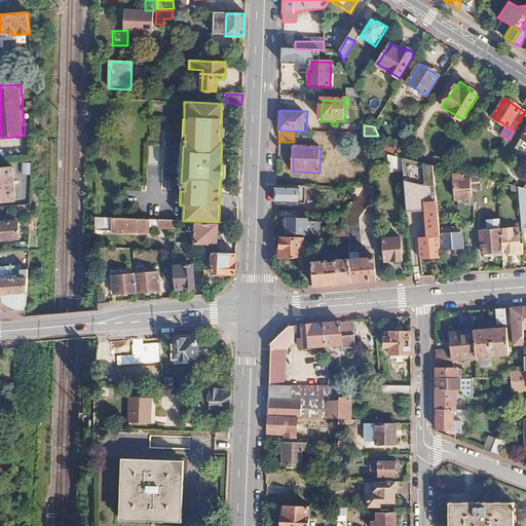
[(395,157),(386,155),(388,174),(403,173),(402,159),(395,157)]
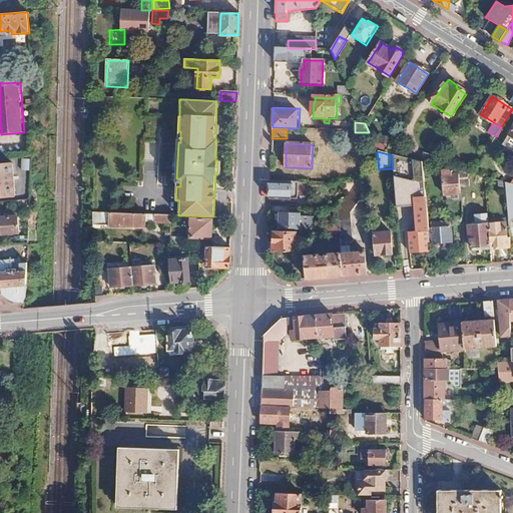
[(438,156),(423,153),(421,162),(433,165),(438,156)]
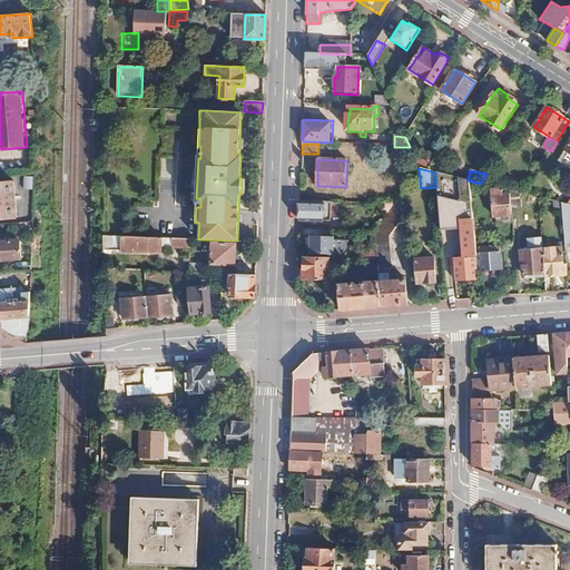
[(23,186),(26,185),(25,223),(33,222),(36,173),(23,174),(23,186)]
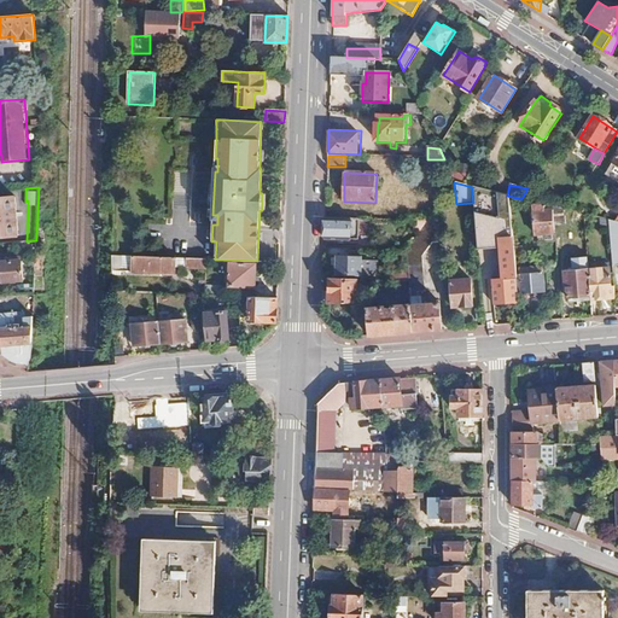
[(472,187),(473,203),(478,249),(500,246),(513,246),(509,197),(472,187)]
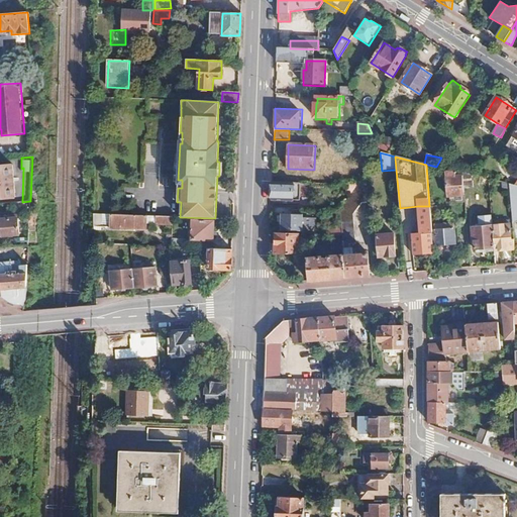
[(445,163),(441,158),(436,167),(442,168),(445,163)]
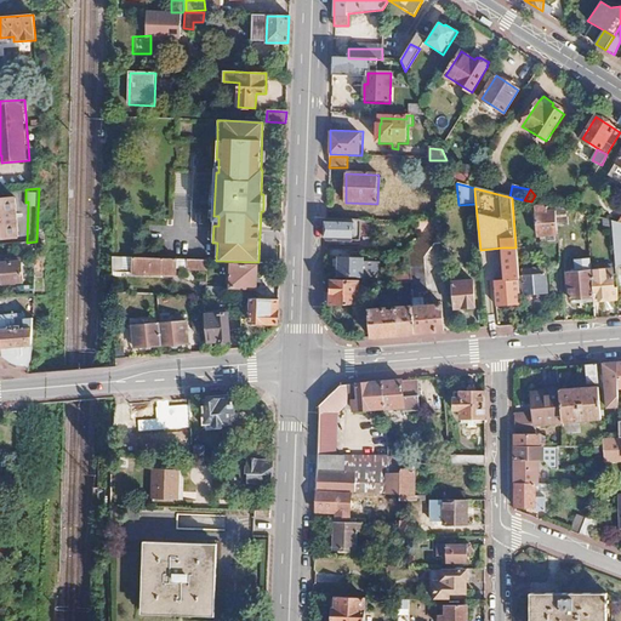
[(16,198),(0,199),(0,238),(18,238),(16,198)]
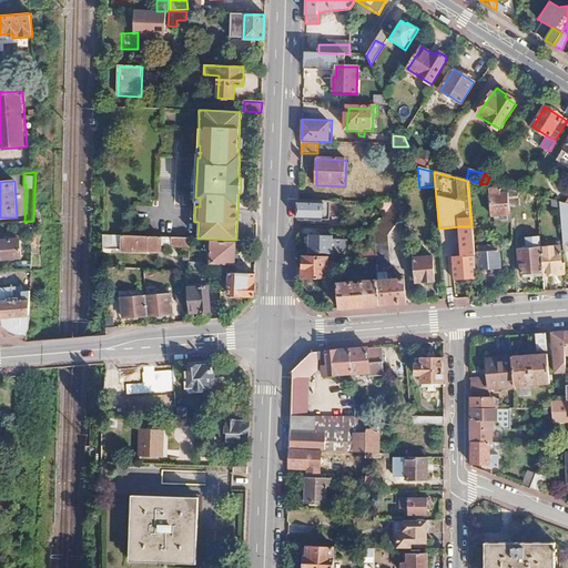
[(392,204),(373,231),(375,252),(375,260),(377,274),(384,274),(384,269),(391,269),(388,235),(397,224),(406,223),(404,188),(392,204)]
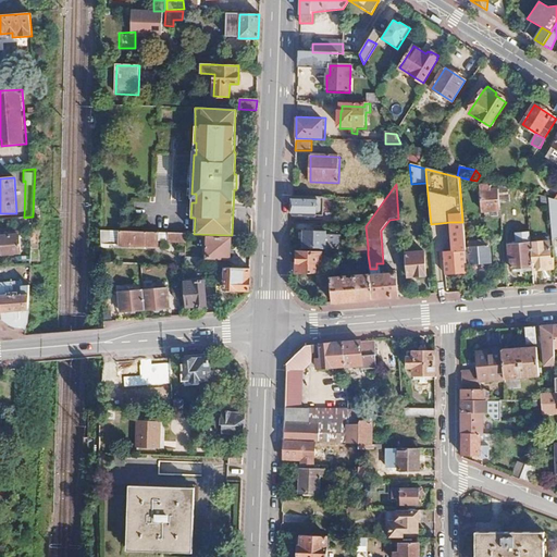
[(490,185),(475,186),(478,214),(492,213),(492,210),(499,210),(499,202),(498,189),(491,190),(490,185)]
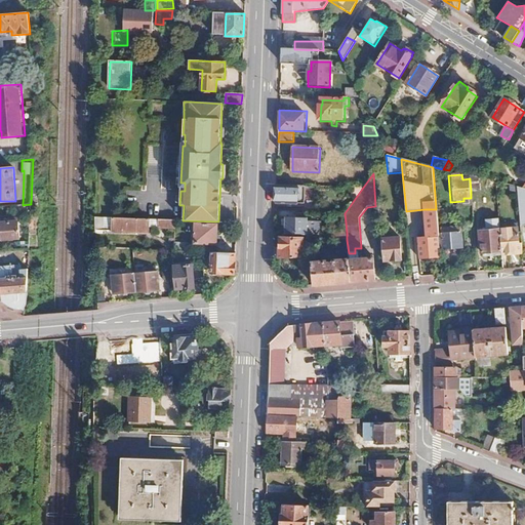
[(470,175),(470,178),(471,191),(480,190),(479,177),(470,175)]
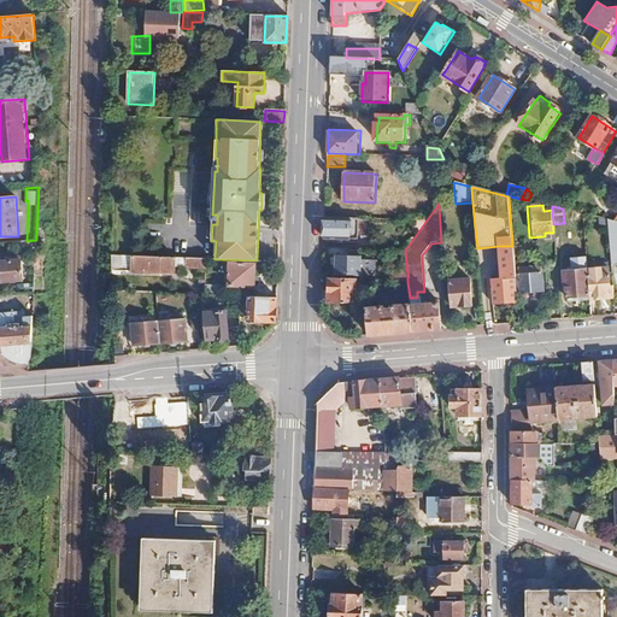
[(351,219),(325,218),(324,241),(350,241),(351,219)]
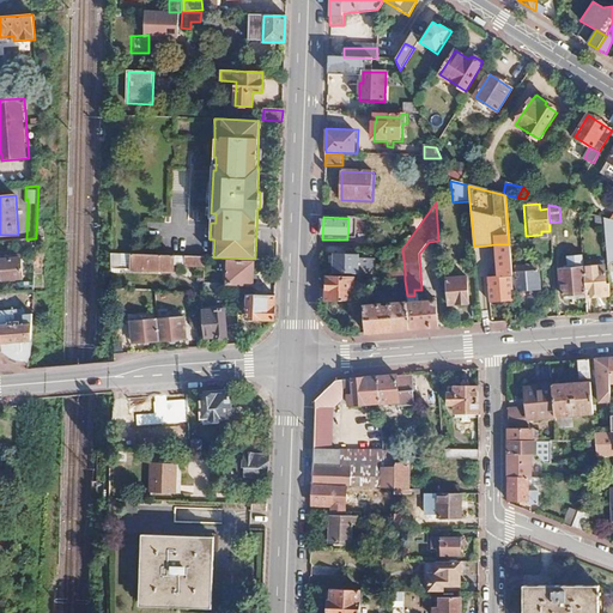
[(509,244),(496,244),(498,277),(487,278),(490,302),(515,301),(510,254),(509,244)]
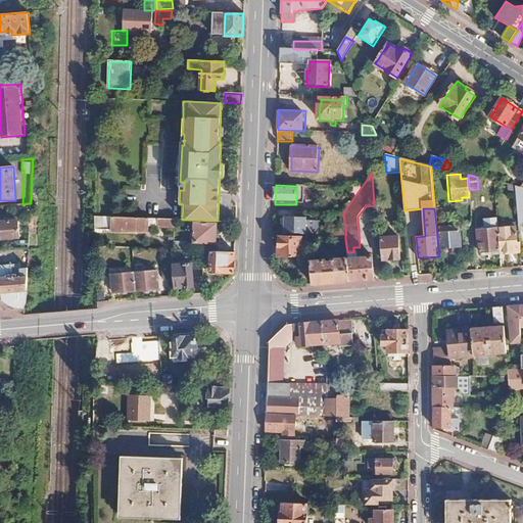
[(306,218),(285,217),(285,234),(306,234),(306,218)]
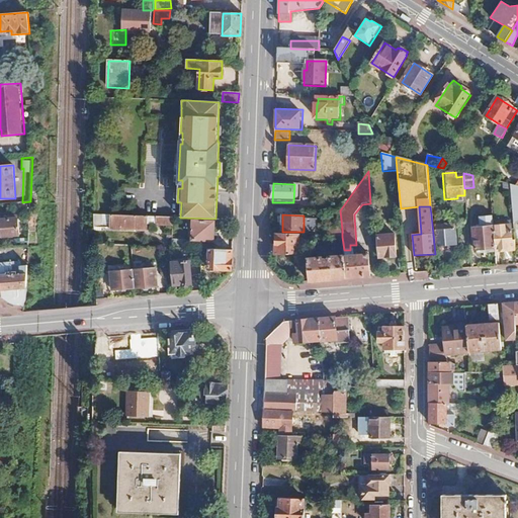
[(173,218),(95,216),(95,229),(147,231),(147,226),(172,227),(173,218)]
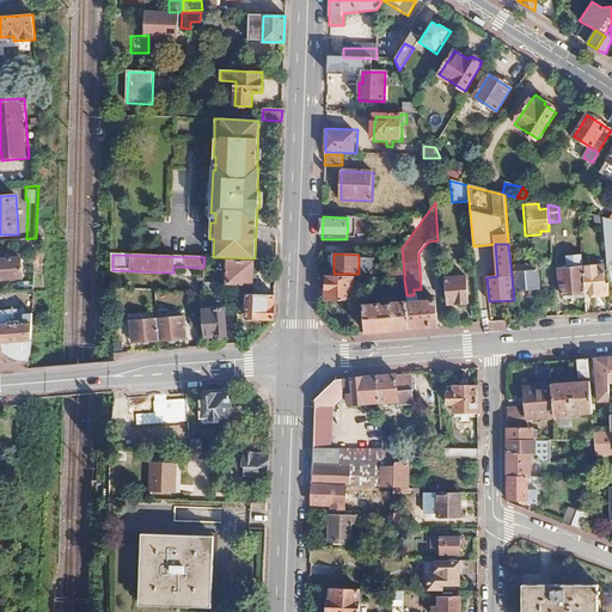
[(23,259),(2,259),(4,280),(23,280),(23,259)]
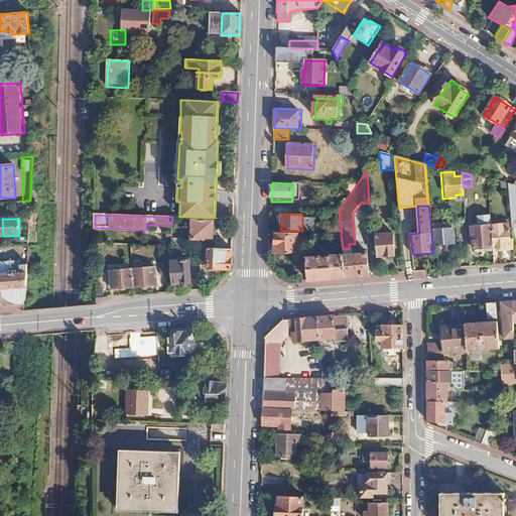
[(214,222),(192,221),(191,239),(213,240),(214,222)]
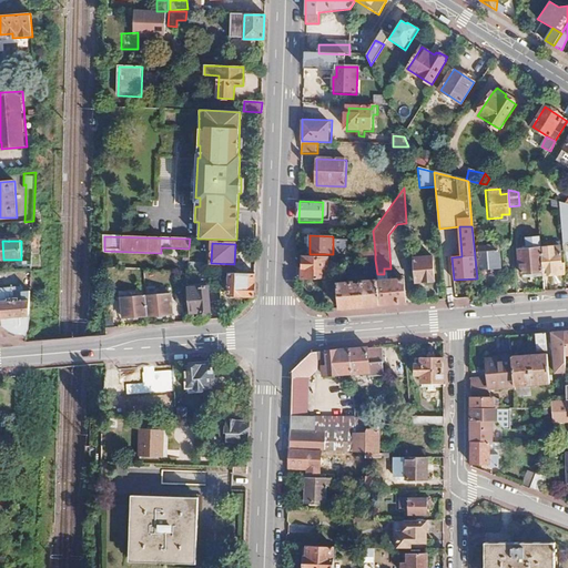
[(498,247),(478,249),(479,270),(500,267),(498,247)]
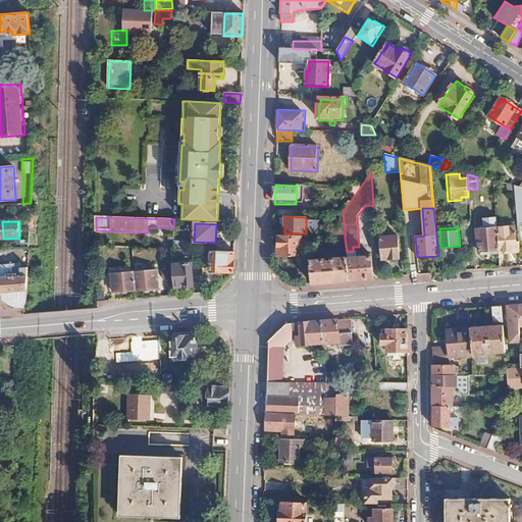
[(515,227),(497,228),(499,250),(500,254),(520,253),(519,242),(516,243),(515,227)]
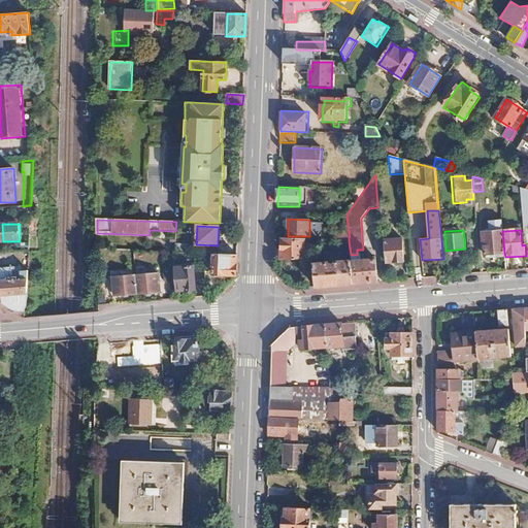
[(502,231),(483,232),(485,254),(504,253),(502,231)]
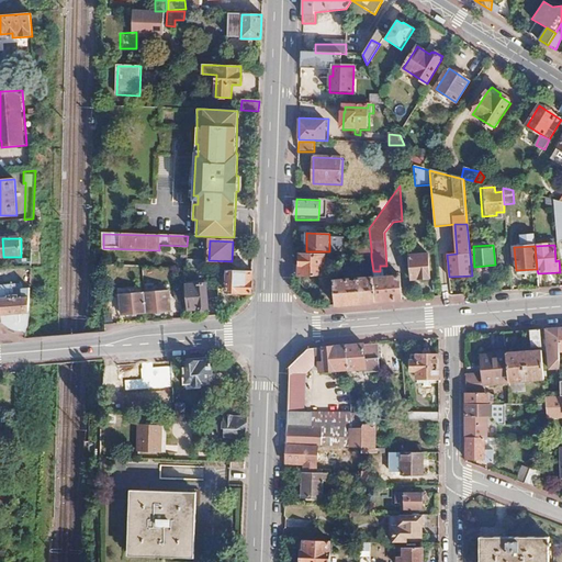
[(371,249),(349,249),(349,259),(371,257),(371,249)]
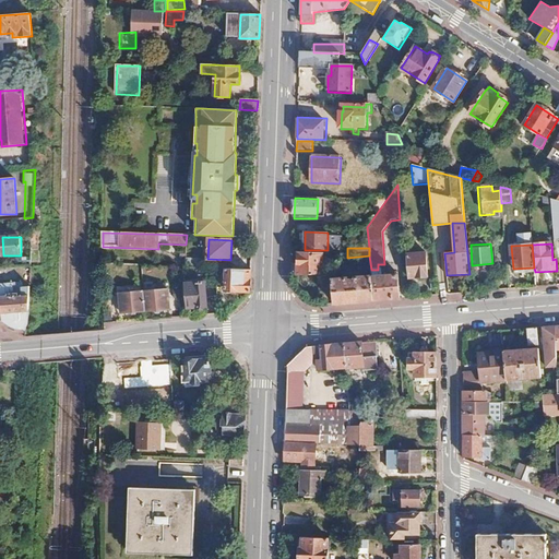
[(427,253),(408,254),(411,274),(418,274),(419,277),(428,276),(427,253)]
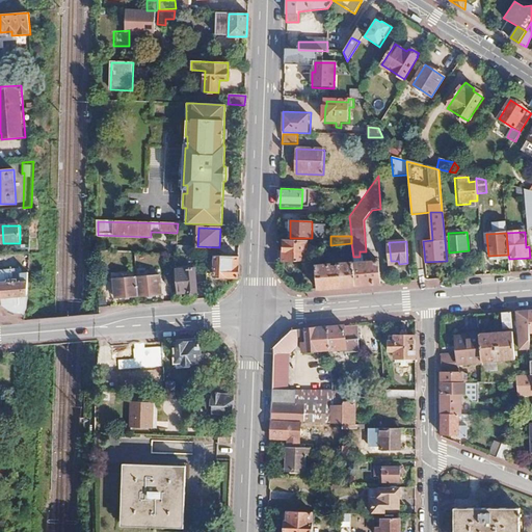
[(308,242),(285,242),(285,263),(308,262),(308,242)]
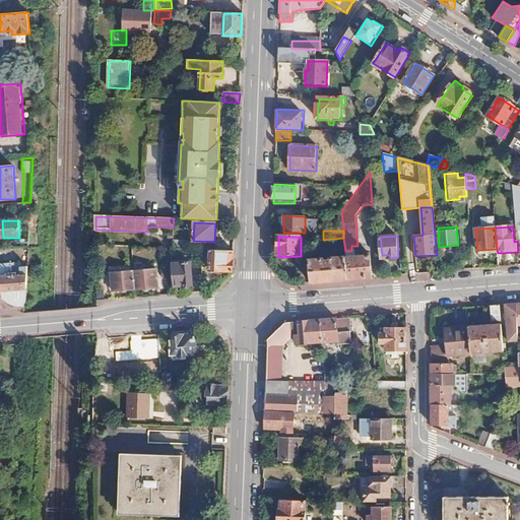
[(187,242),(173,241),(172,249),(185,249),(187,249),(187,242)]
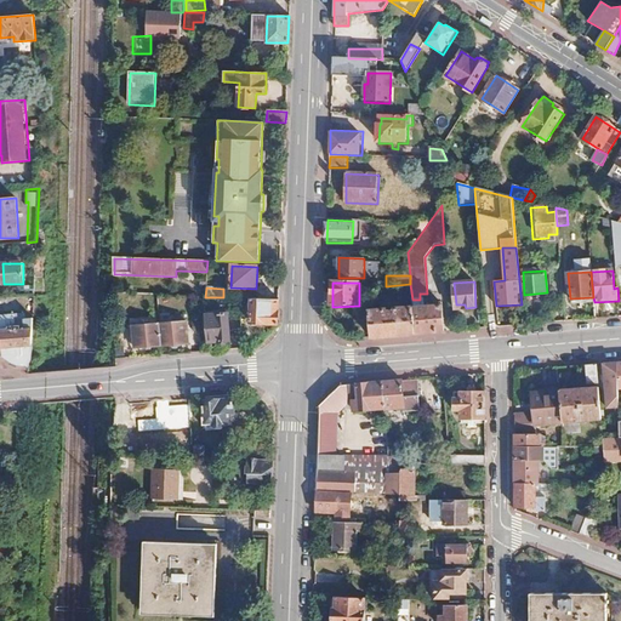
[(388,297),(382,291),(370,303),(375,308),(380,303),(382,305),(388,297)]
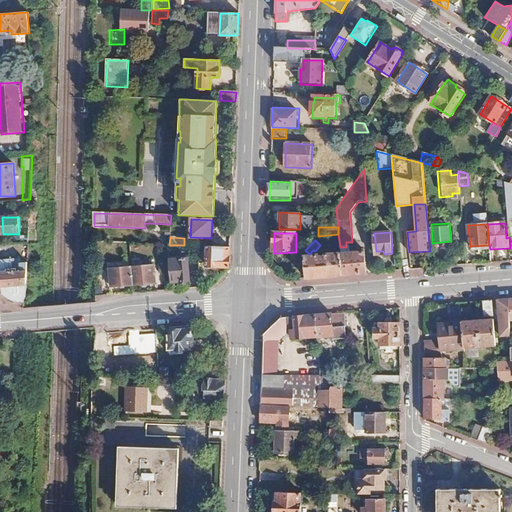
[(169,245),(168,245),(168,253),(182,253),(182,245),(169,245)]
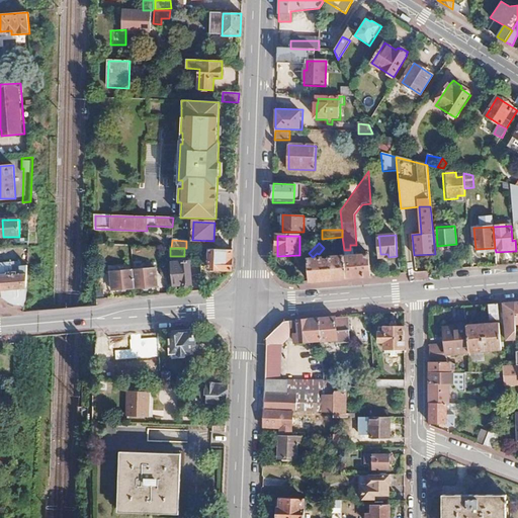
[(206,257),(210,257),(209,269),(233,270),(233,250),(206,249),(206,257)]
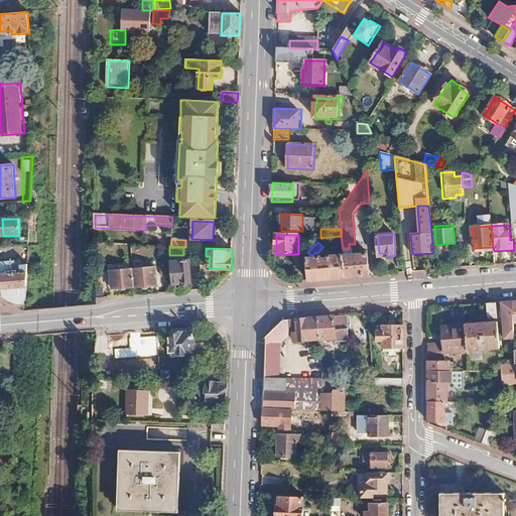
[(367,254),(343,256),(345,277),(369,275),(367,254)]
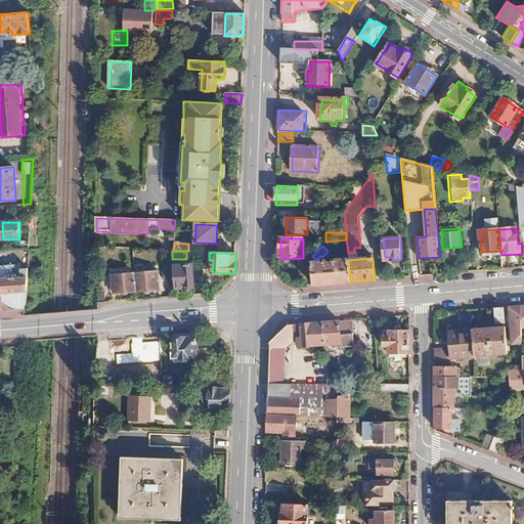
[(329,262),(312,263),(313,285),(350,281),(348,260),(334,261),(334,263),(329,263),(329,262)]
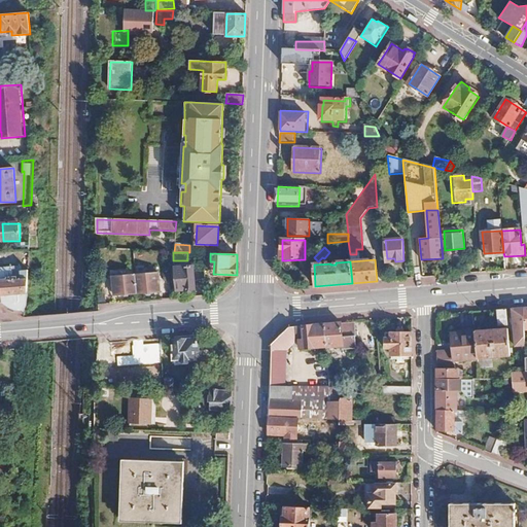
[(20,267),(0,268),(0,294),(1,295),(2,303),(5,309),(10,312),(24,312),(27,306),(29,270),(21,271),(20,267)]
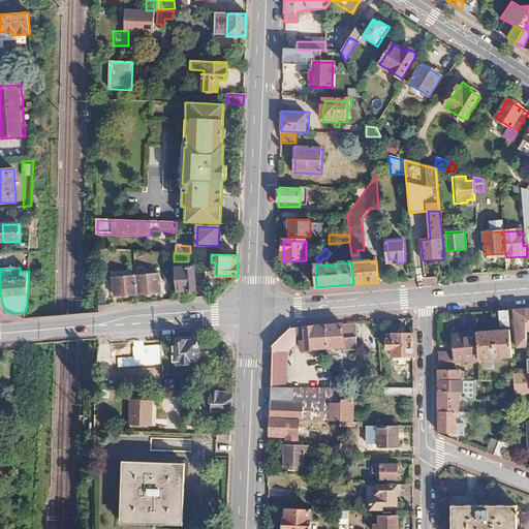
[(193,268),(175,269),(177,292),(195,291),(193,268)]
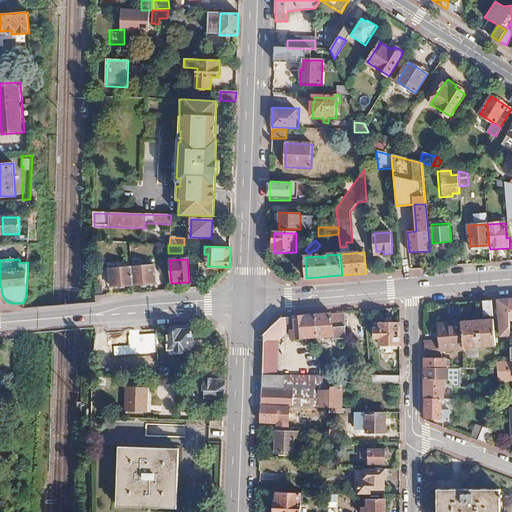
[(153,265),(131,267),(133,286),(155,284),(153,265)]
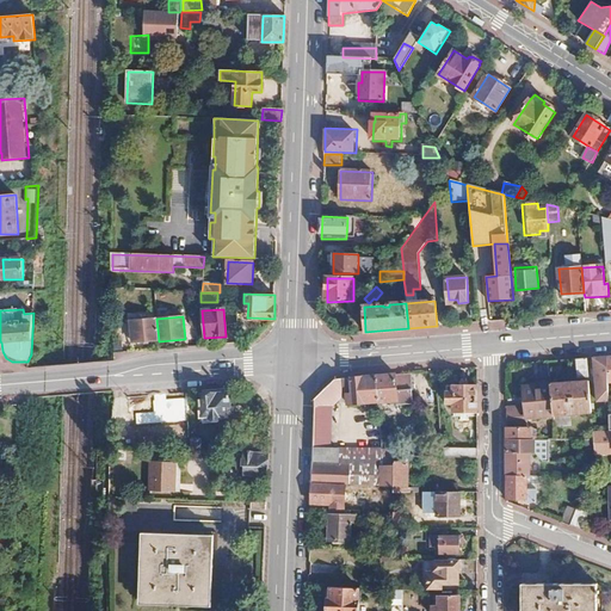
[(156,319),(133,320),(134,343),(159,341),(156,319)]
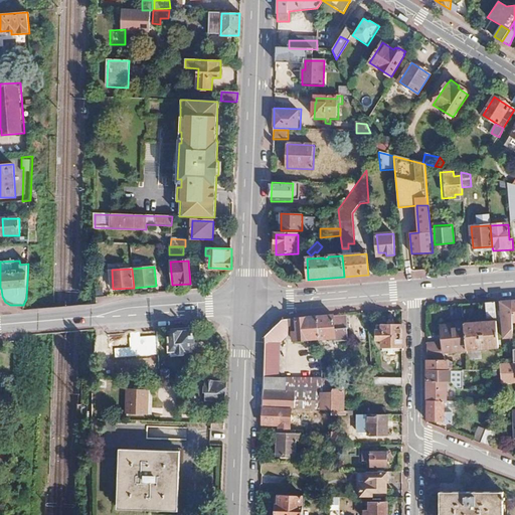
[(512,301),(500,302),(503,338),(513,338),(512,323),(512,301)]
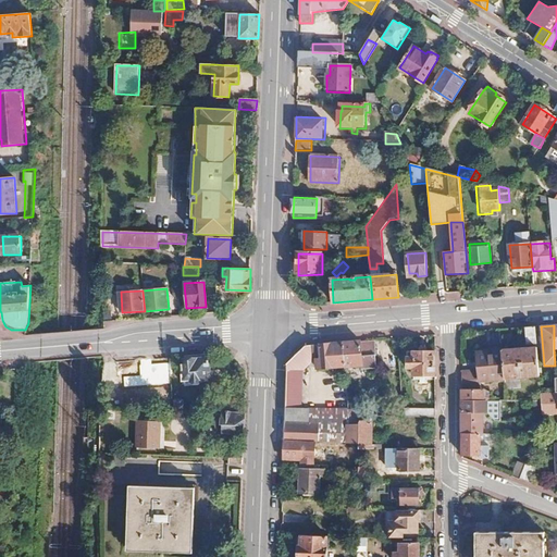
[(535,326),(524,327),(527,345),(536,344),(535,326)]
